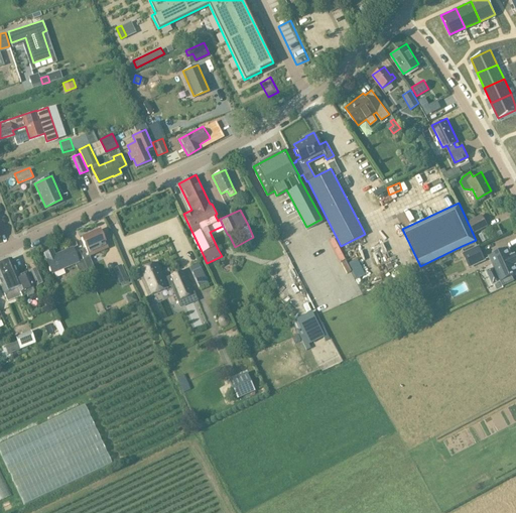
[(475,217),(469,220),(474,231),(488,224),(482,213),(475,217)]
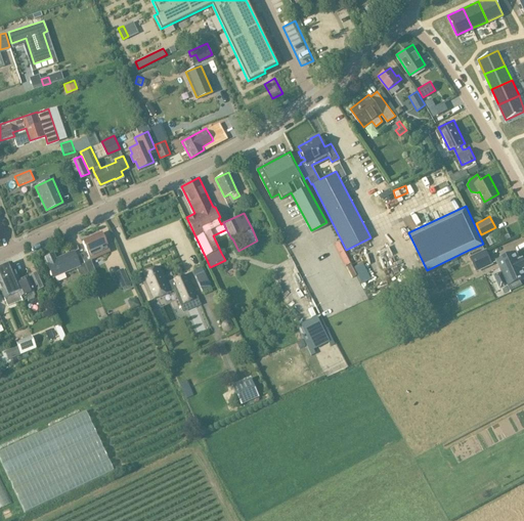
[(80,252),(84,261),(88,271),(95,268),(90,259),(110,251),(105,242),(110,240),(106,232),(102,234),(101,232),(82,241),(86,250),(80,252)]
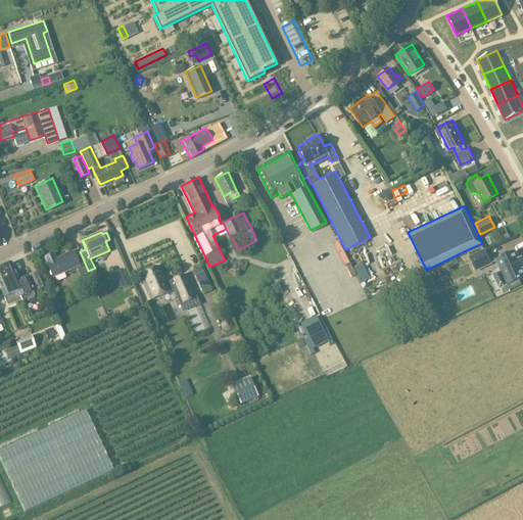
[(485,248),(483,248),(469,255),(475,270),(491,263),(485,248)]
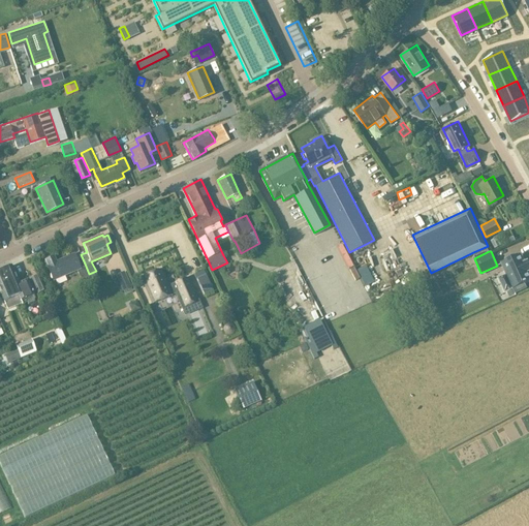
[(81,277),(89,274),(85,264),(80,267),(73,252),(56,259),(54,255),(45,258),(48,264),(47,264),(53,278),(54,277),(56,282),(79,273),(81,277)]
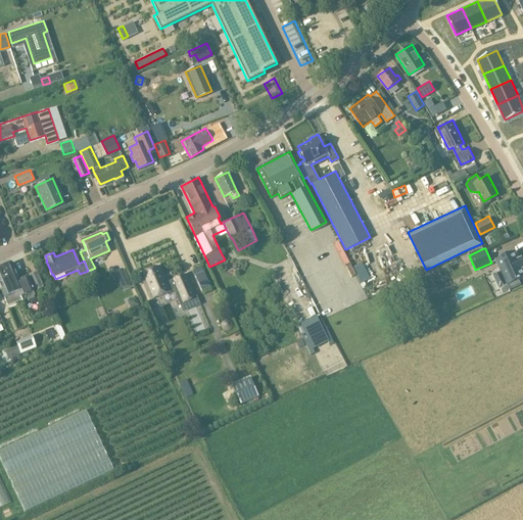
[(521,282),(519,277),(522,275),(522,268),(516,252),(507,256),(506,254),(495,258),(501,269),(493,273),(500,286),(507,283),(509,287),(521,282)]
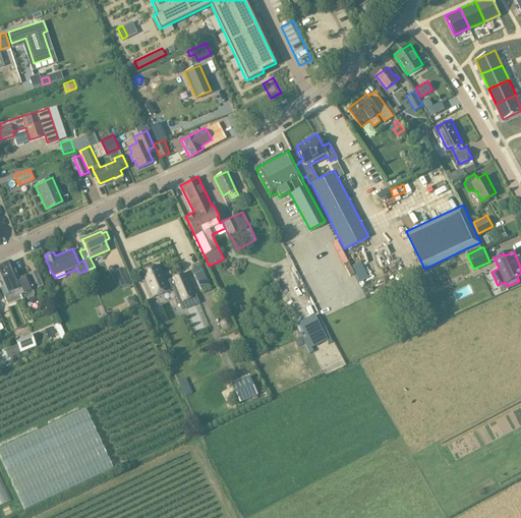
[(14,281),(18,289),(21,297),(26,296),(26,297),(34,295),(33,293),(35,292),(26,274),(18,277),(11,261),(3,264),(8,273),(13,282),(14,281)]
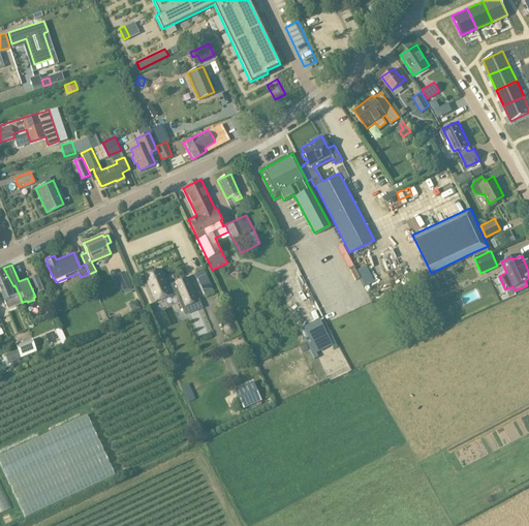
[(365,265),(356,269),(365,285),(373,281),(365,265)]
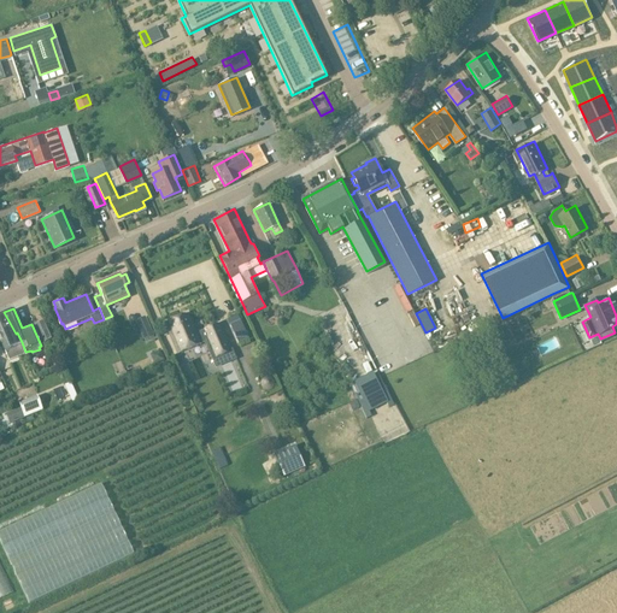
[(203,331),(197,334),(186,311),(164,323),(178,352),(201,341),(199,339),(204,336),(213,357),(231,349),(218,322),(201,330),(203,331)]
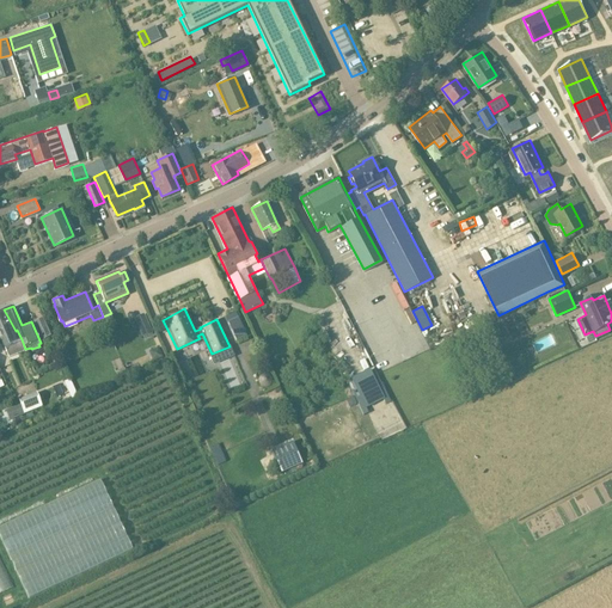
[(17,341),(22,339),(17,330),(16,331),(10,320),(4,309),(0,311),(0,335),(5,347),(11,343),(12,345),(18,343),(17,341)]
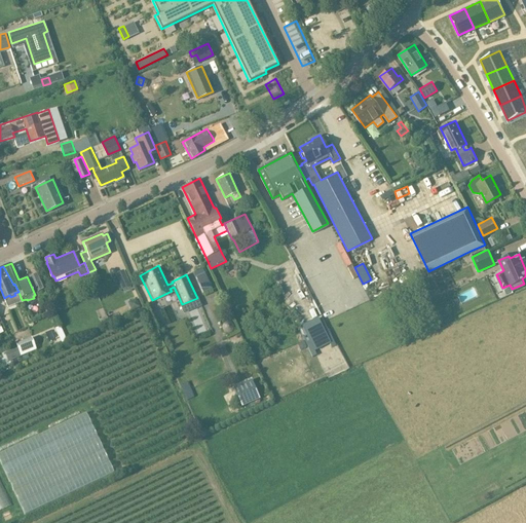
[(122,288),(129,284),(130,284),(123,268),(115,271),(122,288)]
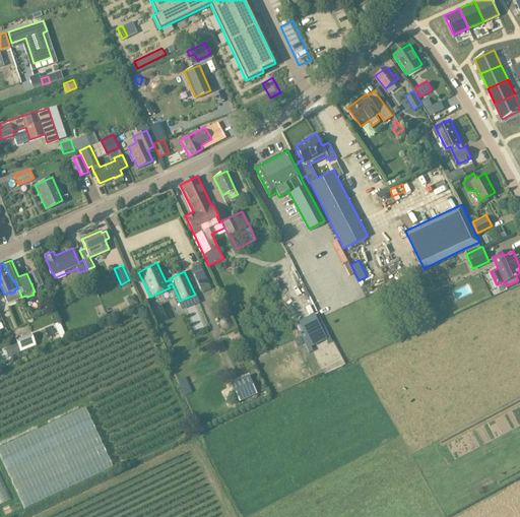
[(37,286),(44,283),(37,268),(29,271),(37,286)]
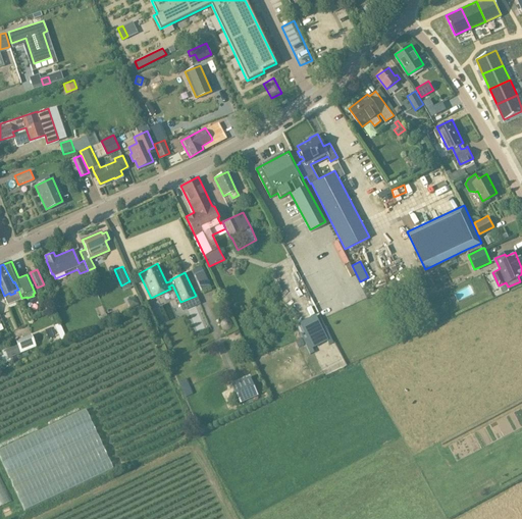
[(203,269),(195,273),(201,289),(211,283),(208,276),(207,277),(203,269)]
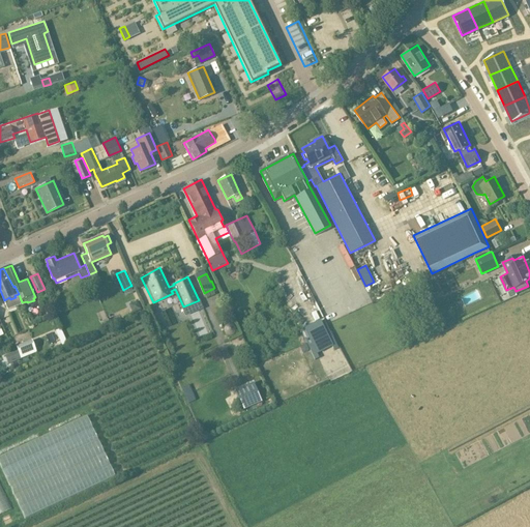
[(137,300),(129,303),(133,311),(140,308),(137,300)]
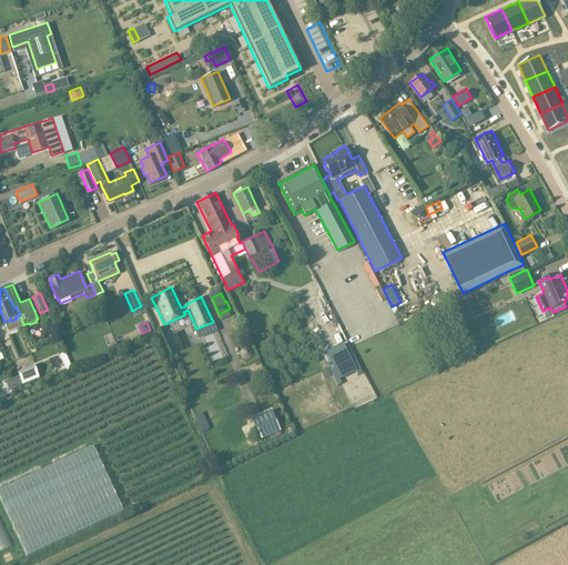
[(115,340),(108,343),(110,349),(118,345),(115,340)]
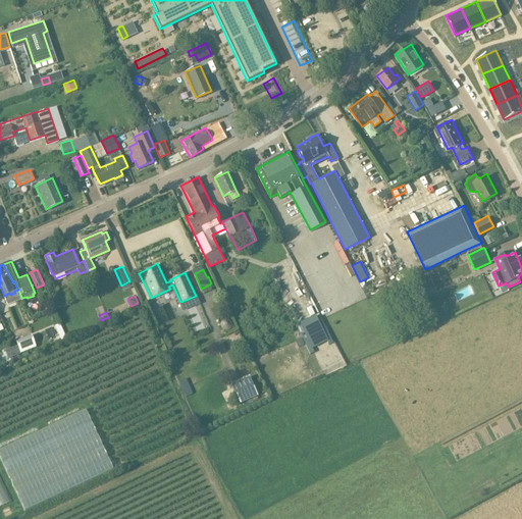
[(300,323),(312,346),(327,339),(315,315),(300,323)]
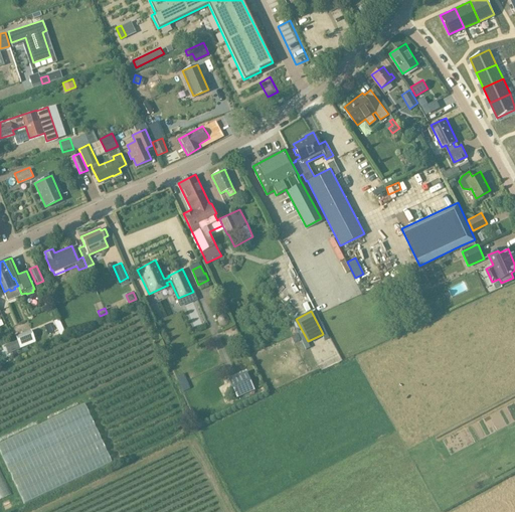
[(17,338),(14,339),(18,348),(35,341),(30,329),(15,335),(17,338)]
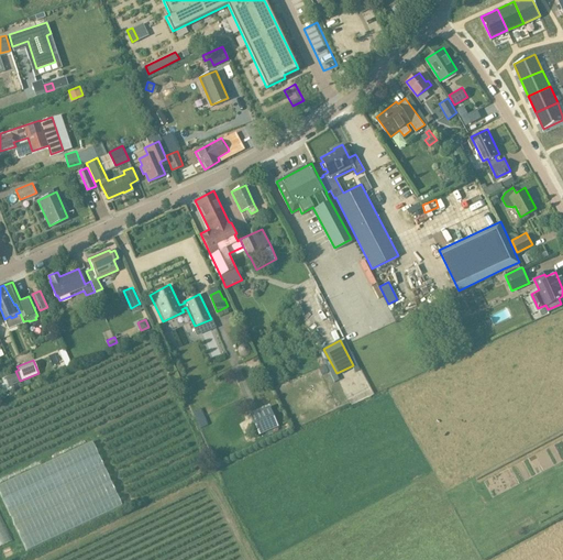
[(11,384),(20,381),(15,371),(8,374),(6,379),(8,382),(11,384)]
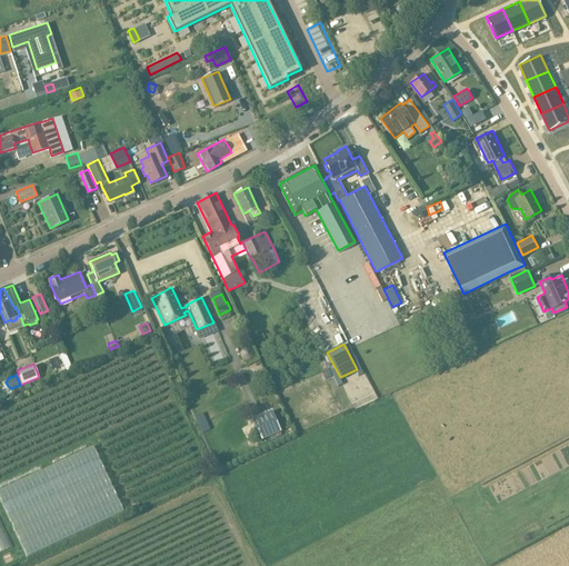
[(272,409),(252,417),(261,438),(280,429),(272,409)]
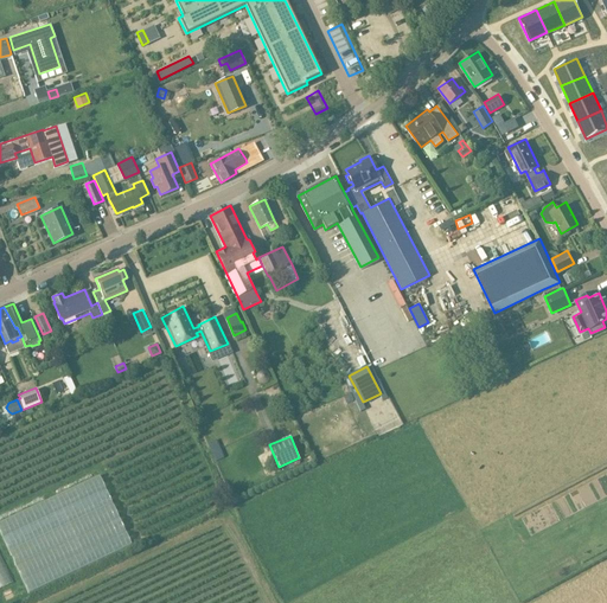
[(213,457),(222,454),(217,437),(208,440),(213,457)]
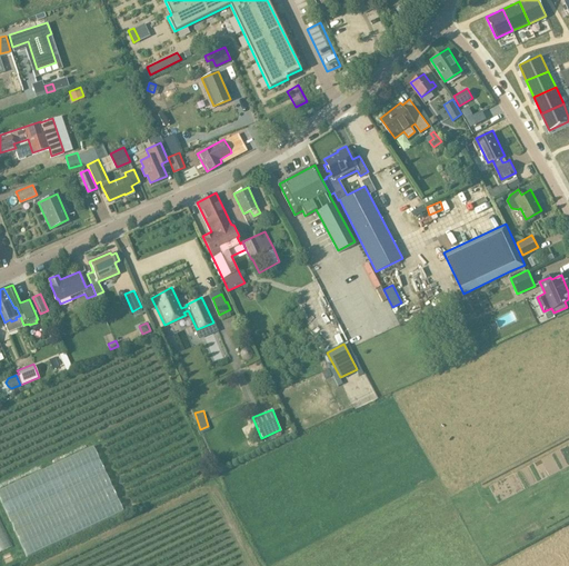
[(563,449),(558,453),(565,465),(568,462),(568,438),(560,444),(563,449)]
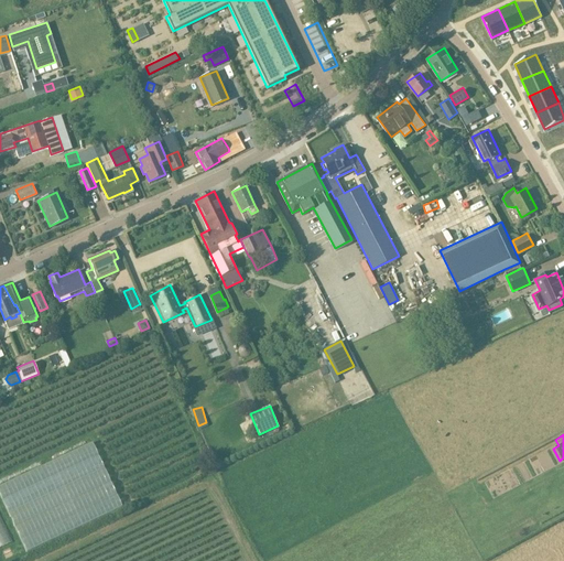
[(0,493),(22,548),(121,508),(95,442),(0,478),(0,493)]
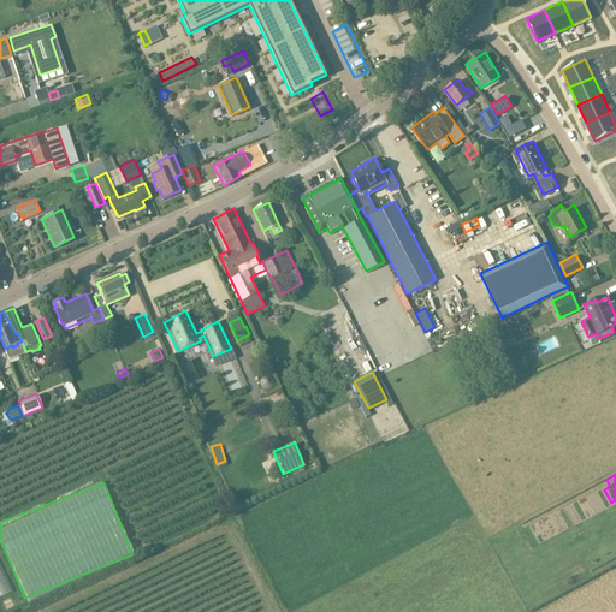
[(0,594),(13,588),(0,559),(0,594)]
